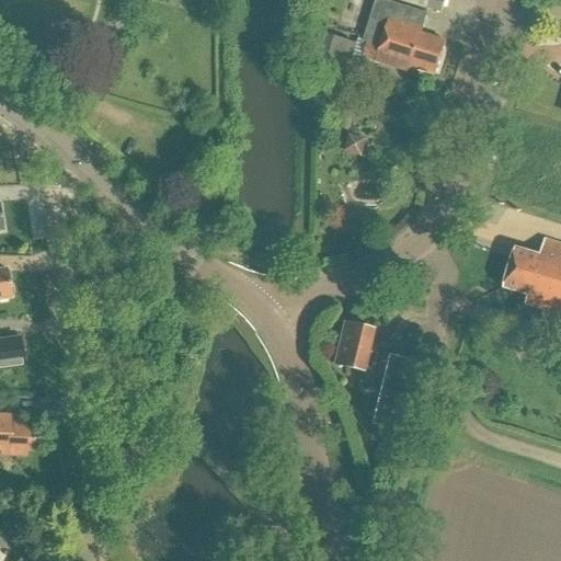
[(367,43),(362,58),(412,73),(413,70),(436,77),(447,42),(422,34),(427,13),(382,0),(375,0),(363,42),(367,43)]
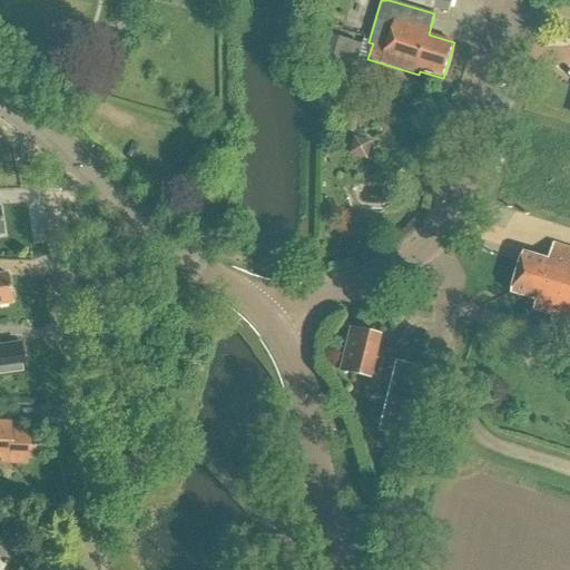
[(404,0),(449,13),(452,0),(404,0)]
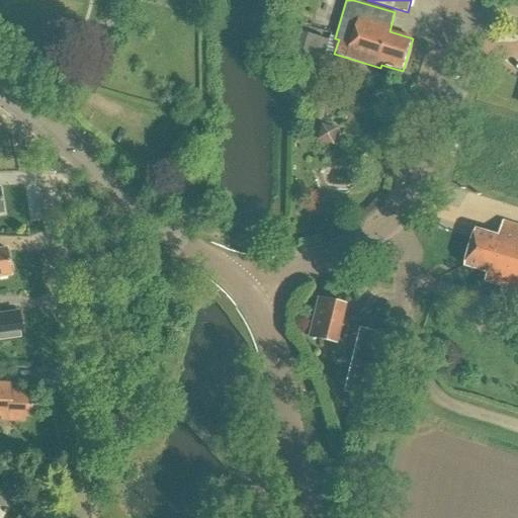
[(320,68),(328,40),(297,32),(289,59),(320,68)]
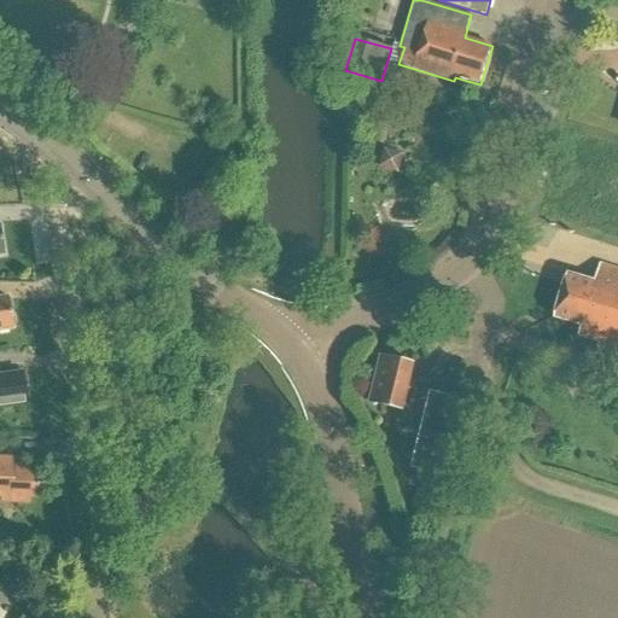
[(402,150),(384,151),(385,172),(403,170),(402,150)]
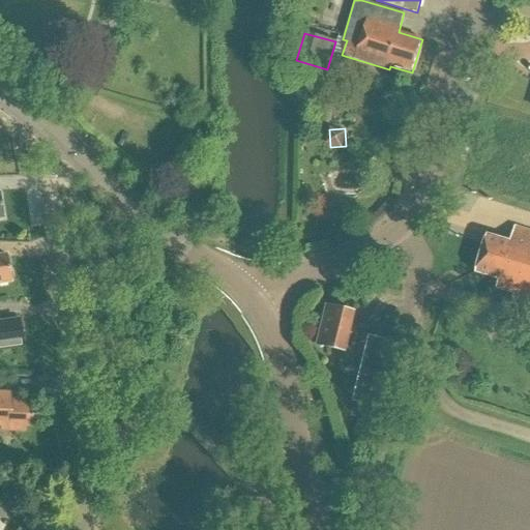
[(509,299),(527,304),(526,306),(529,307),(529,234),(512,229),(508,242),(487,235),(474,272),(497,281),(495,288),(511,294),(509,299)]
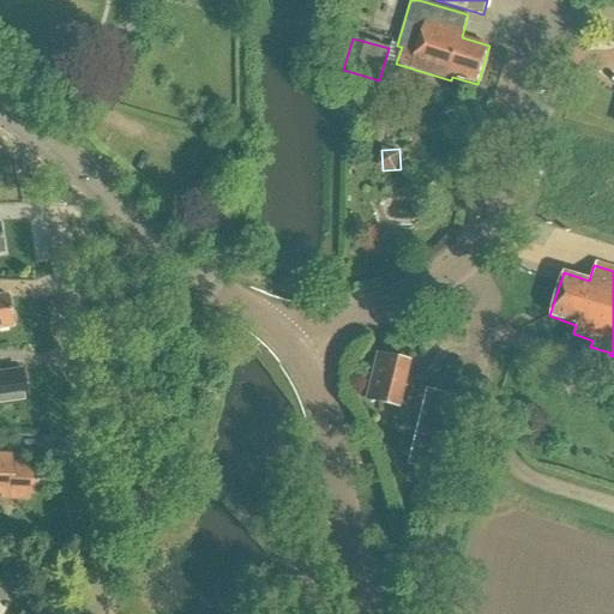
[(0,300),(0,332),(12,331),(11,326),(13,326),(12,318),(10,318),(7,300),(0,300)]
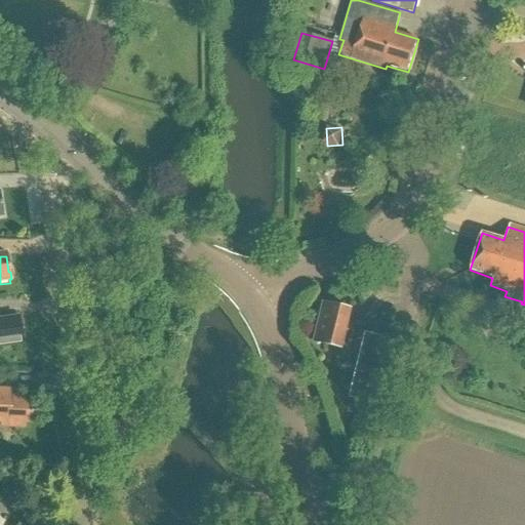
[(324,305),(316,342),(344,350),(353,312),(324,305)]
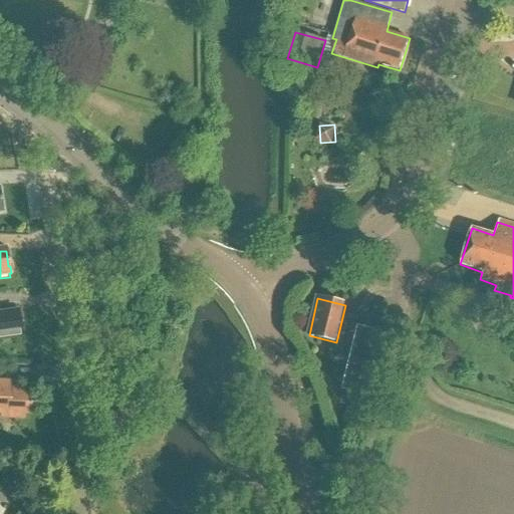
[(513,300),(509,299),(503,317),(513,320),(513,300)]
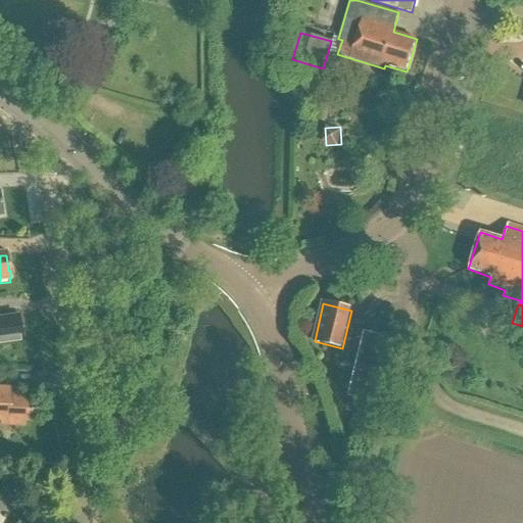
[(0,346),(21,343),(17,317),(0,319),(0,346)]
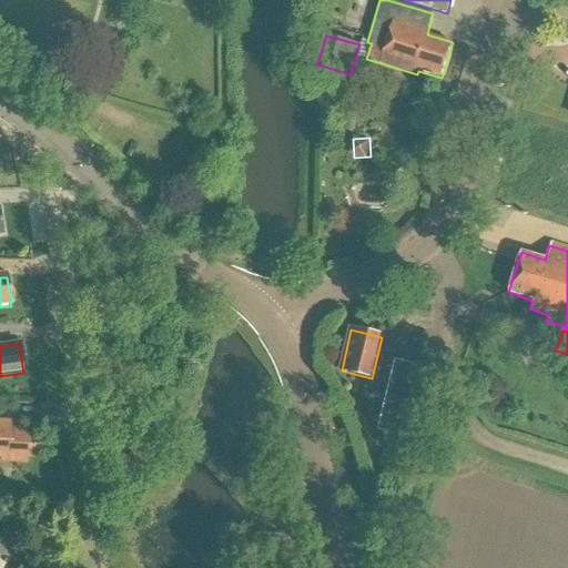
[(34,457),(36,436),(29,436),(29,433),(11,432),(11,422),(0,421),(0,462),(27,464),(27,457),(34,457)]
